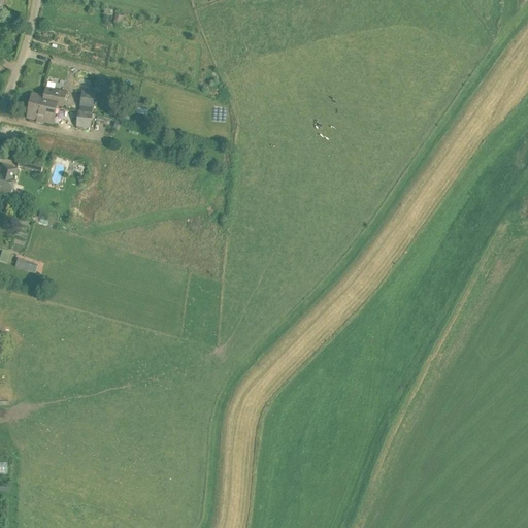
[(123,17),(116,15),(113,23),(121,25),(123,17)]
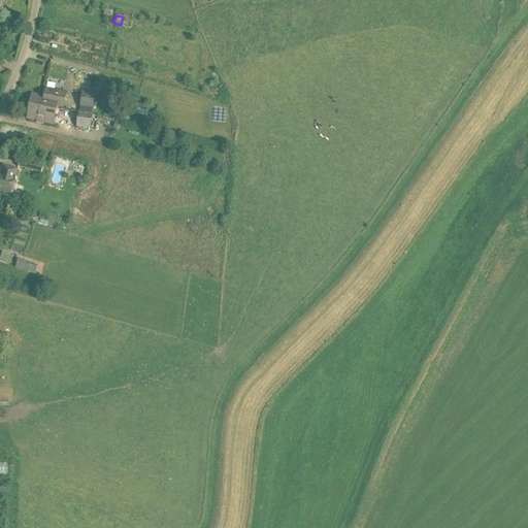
[(30,102),(57,107),(63,108),(66,93),(45,89),(44,96),(32,93),(30,102)]
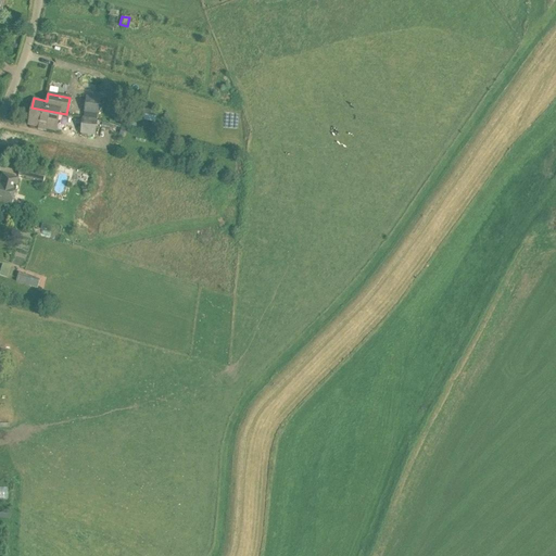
[(96,118),(97,118),(97,114),(98,114),(100,99),(86,98),(84,113),(83,118),(96,118)]
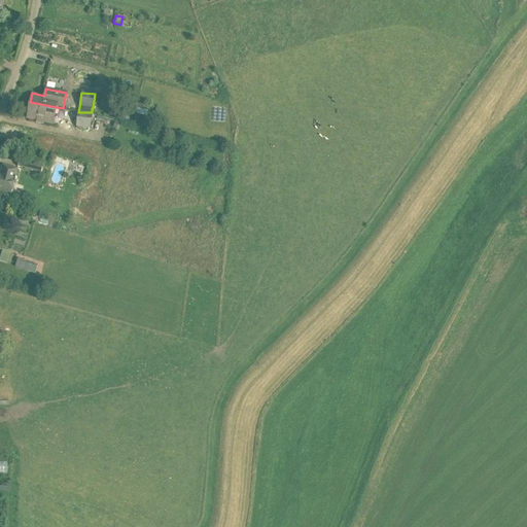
[(57,107),(30,102),(27,118),(54,124),(57,107)]
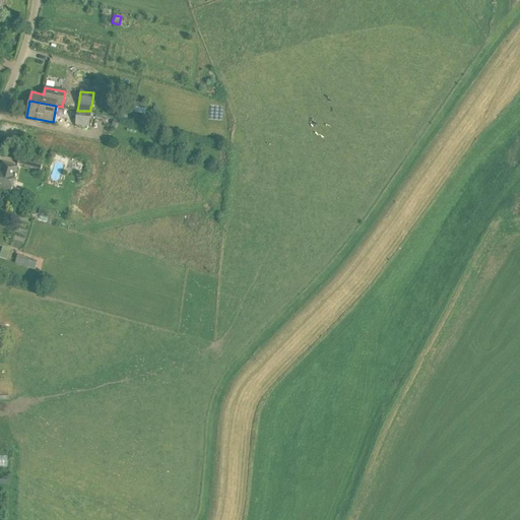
[(134,102),(132,113),(144,115),(146,105),(134,102)]
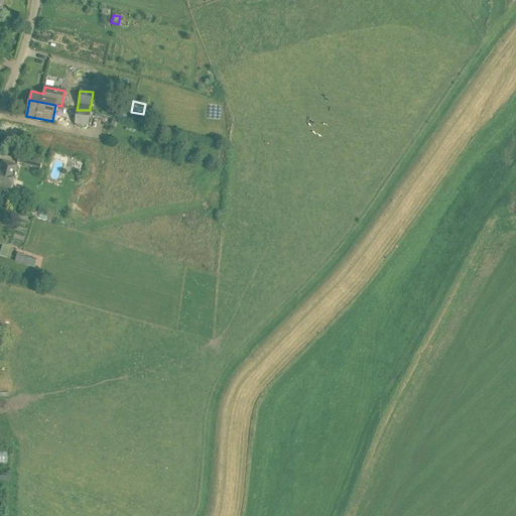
[(89,110),(77,110),(77,111),(74,125),(88,126),(90,113),(90,110),(89,110)]
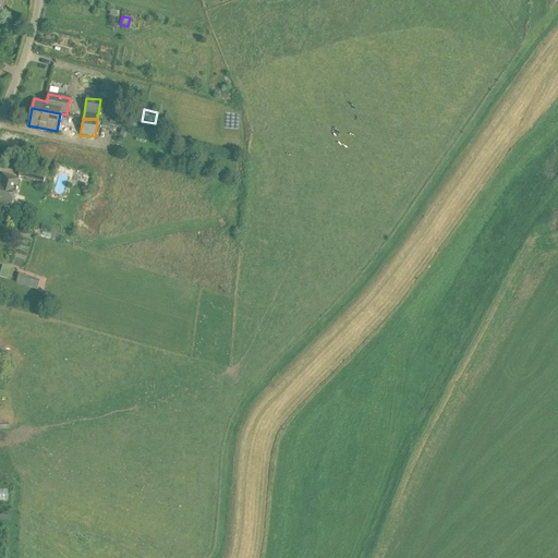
[(17,177),(44,183),(46,174),(21,168),(17,177)]
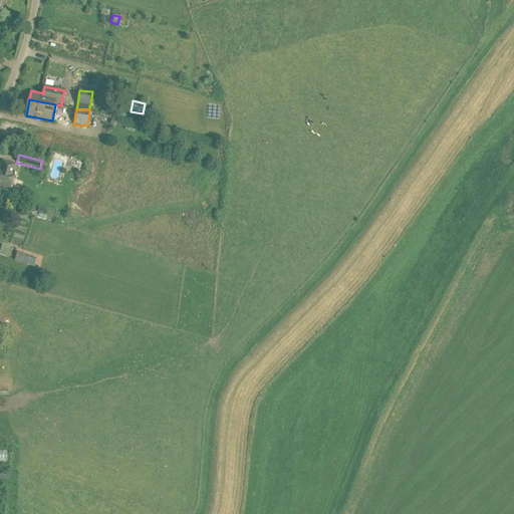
[(53,178),(64,180),(67,160),(57,159),(53,178)]
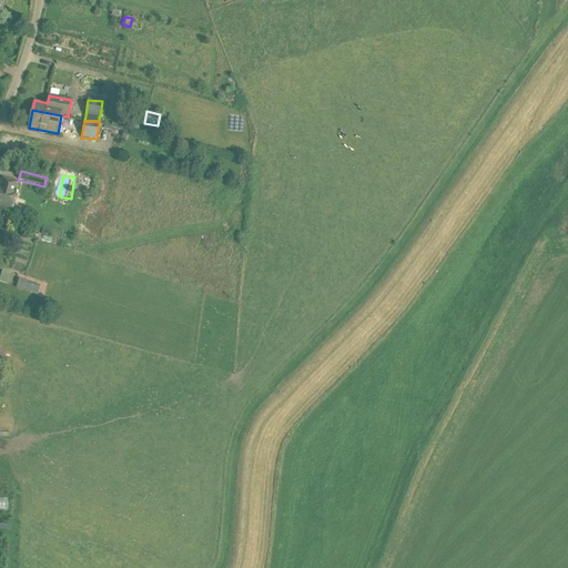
[(0,206),(11,211),(17,192),(16,191),(18,183),(2,179),(0,185),(0,206)]
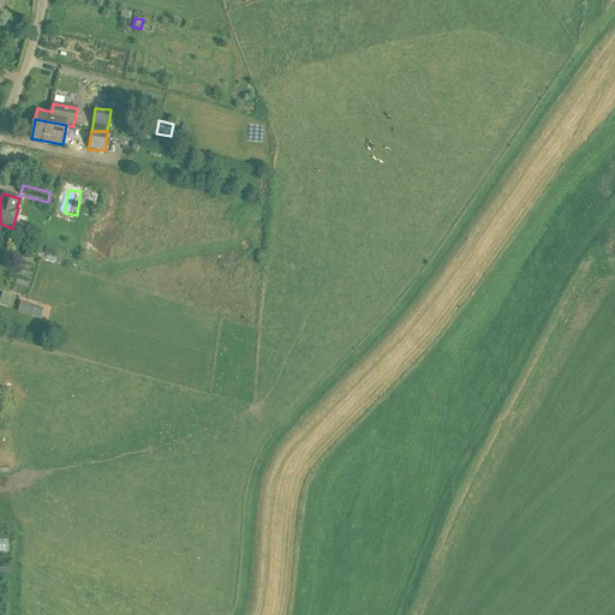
[(21,302),(17,312),(36,318),(39,308),(21,302)]
